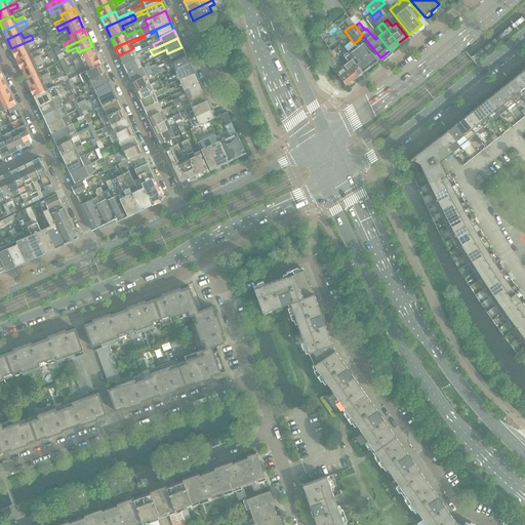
[(30,52),(28,46),(35,43),(33,39),(11,48),(16,59),(30,52)]
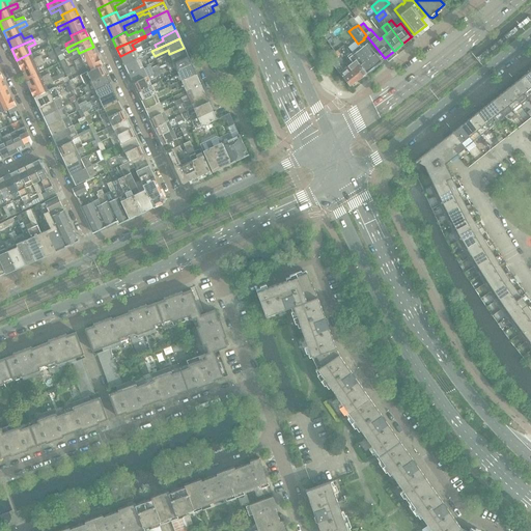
[(381,61),(367,44),(353,55),(366,73),(381,61)]
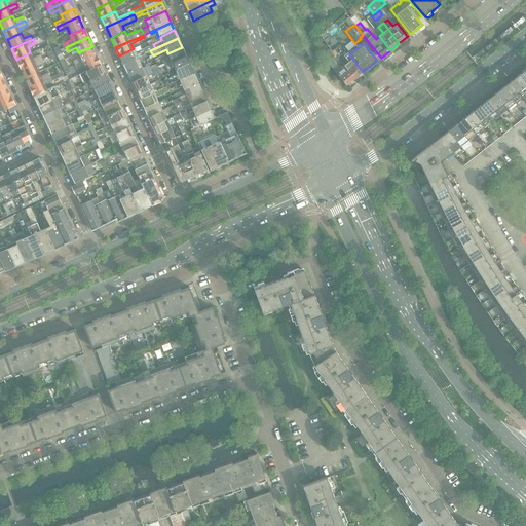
[(75,65),(97,55),(92,46),(78,52),(80,57),(73,61),(75,65)]
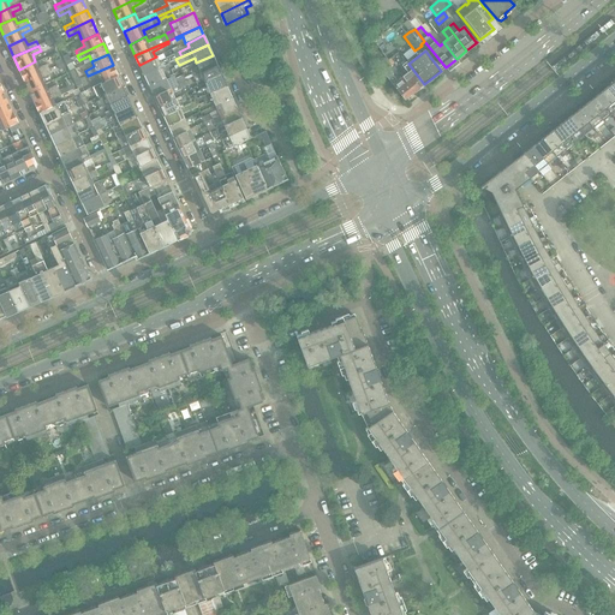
[(143,75),(175,59),(173,54),(159,61),(156,57),(139,65),(143,75)]
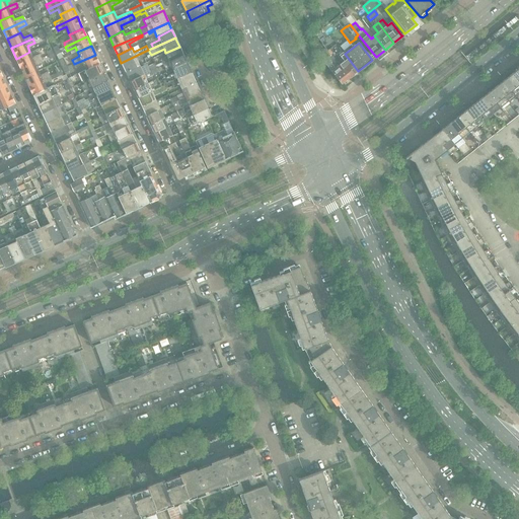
[(163,65),(183,56),(179,47),(165,53),(167,56),(161,59),(163,65)]
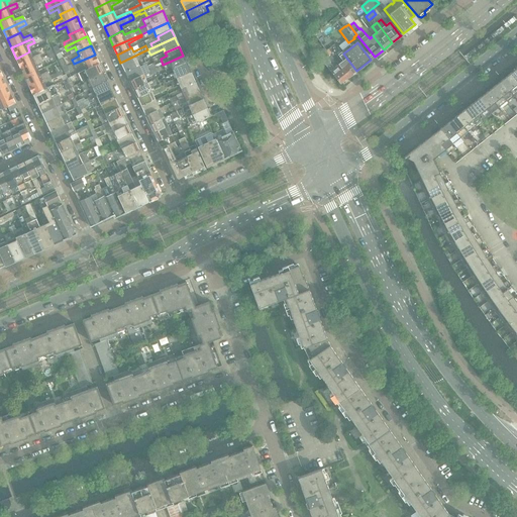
[(64,59),(59,49),(55,52),(56,56),(57,55),(59,61),(64,59)]
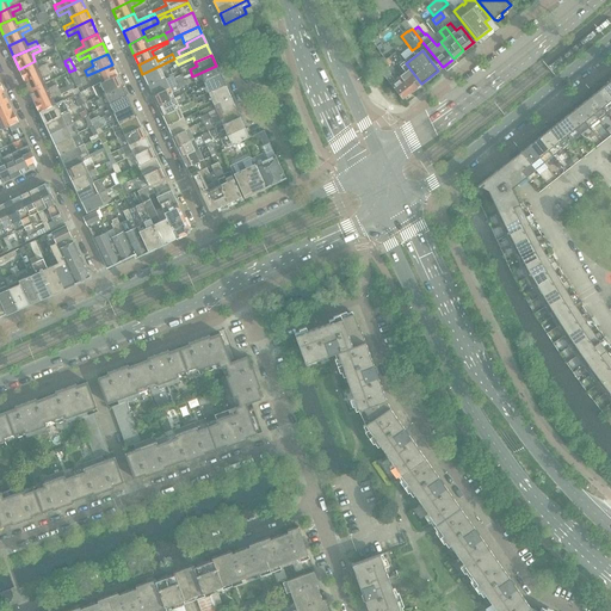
[(172,73),(170,69),(178,65),(174,59),(142,74),(148,86),(165,78),(172,73)]
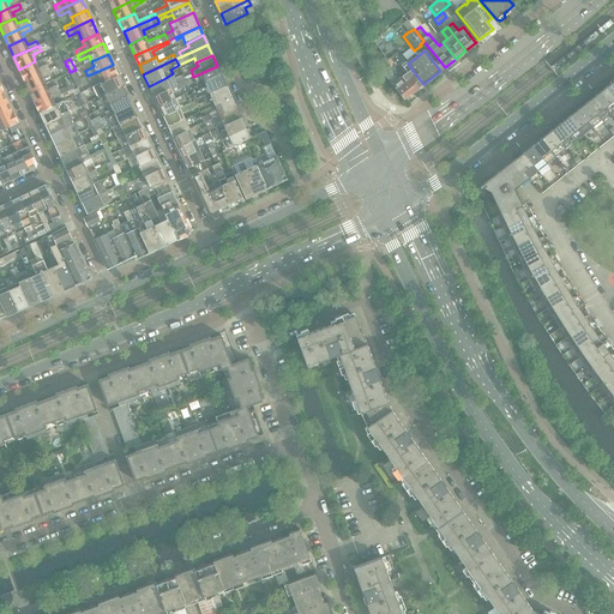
[(24,80),(49,68),(47,64),(38,68),(35,61),(19,70),(24,80)]
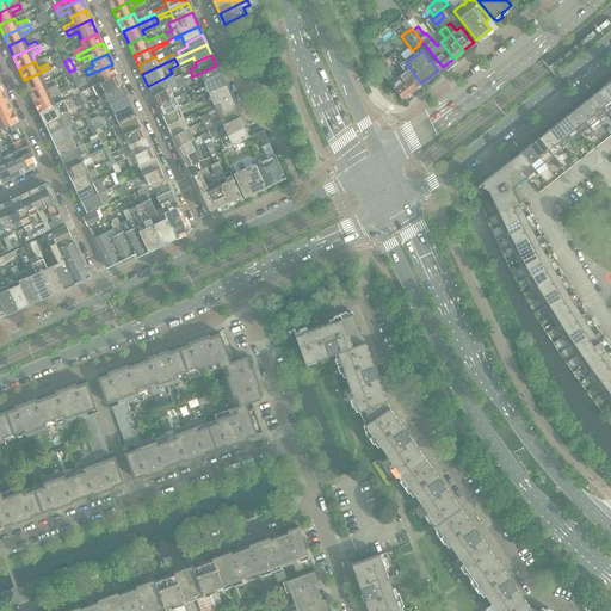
[(421,84),(406,63),(403,61),(400,65),(405,72),(400,75),(412,91),(412,92),(421,84)]
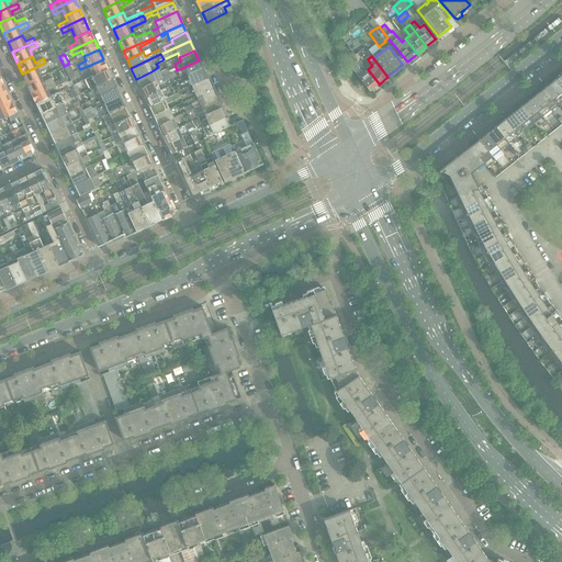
[(108,69),(103,59),(80,69),(82,74),(90,70),(92,76),(108,69)]
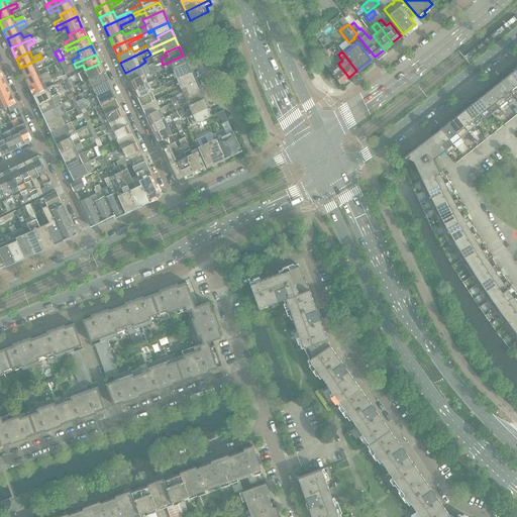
[(186,63),(183,56),(163,65),(165,69),(171,66),(173,70),(186,63)]
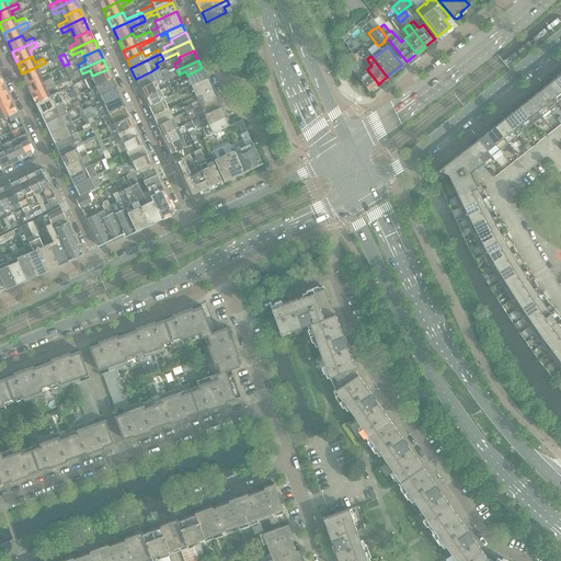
[(42,76),(39,71),(47,67),(45,63),(22,73),(26,82),(42,76)]
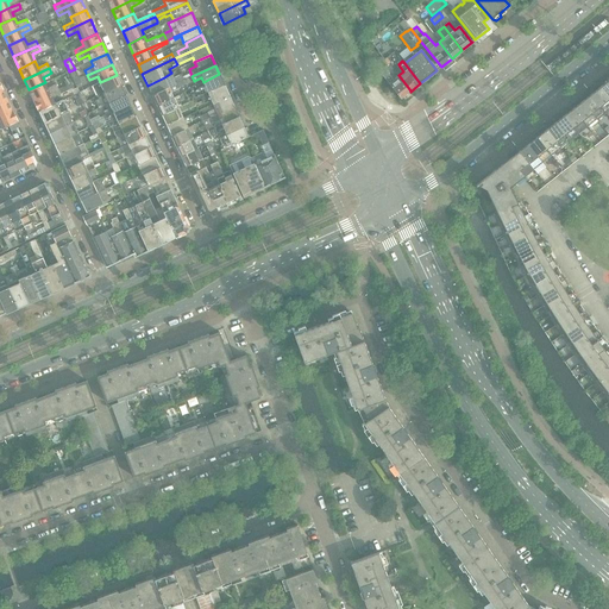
[(410,90),(399,75),(393,80),(383,68),(378,71),(383,76),(401,99),(410,90)]
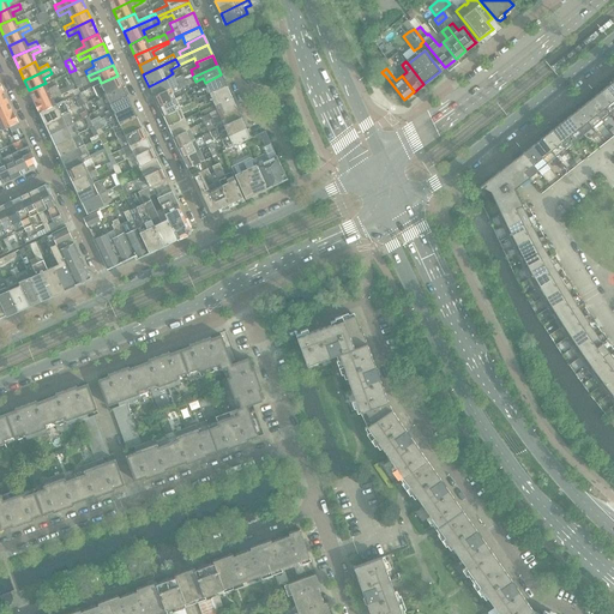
[(152,95),(185,80),(182,74),(168,82),(166,78),(149,86),(152,95)]
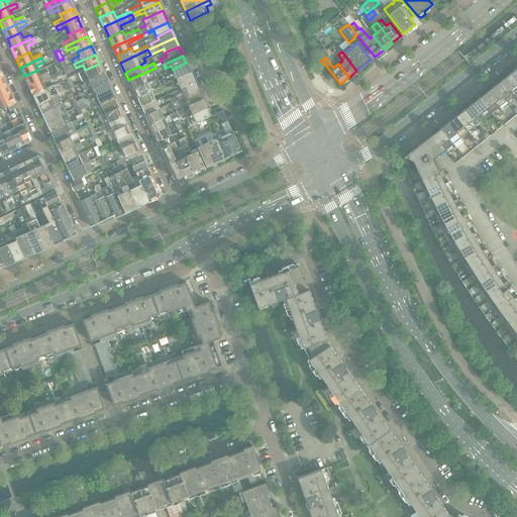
[(164,85),(191,73),(186,63),(173,70),(174,73),(162,80),(164,85)]
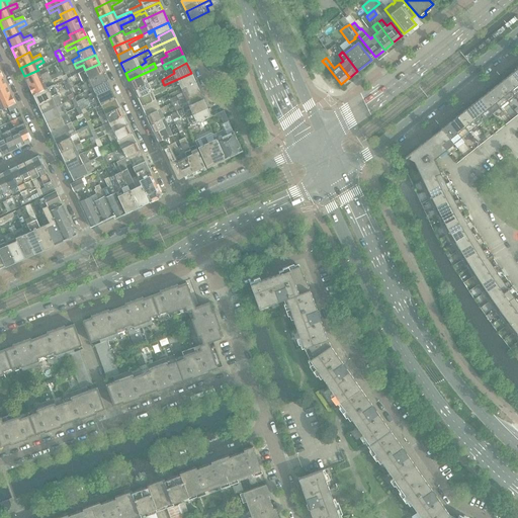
[(82,82),(103,72),(99,64),(85,70),(84,71),(86,74),(80,77),(82,82)]
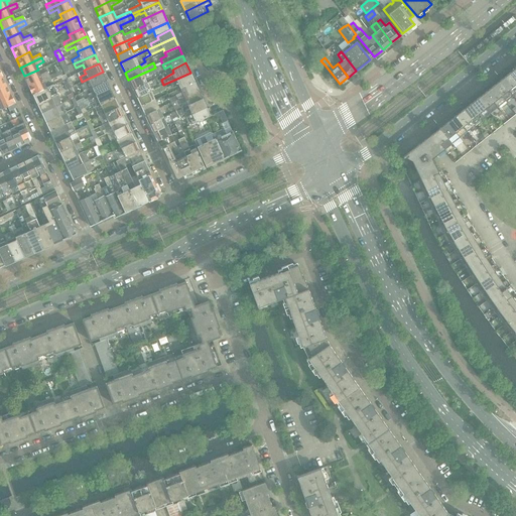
[(515,68),(513,66),(506,72),(515,84),(515,68)]
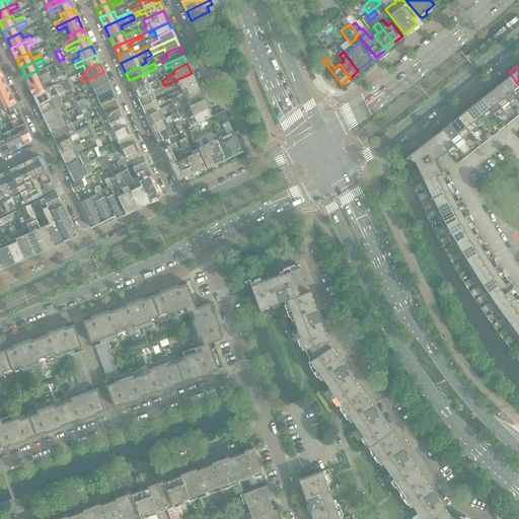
[(153,81),(151,75),(158,72),(156,68),(129,80),(134,90),(153,81)]
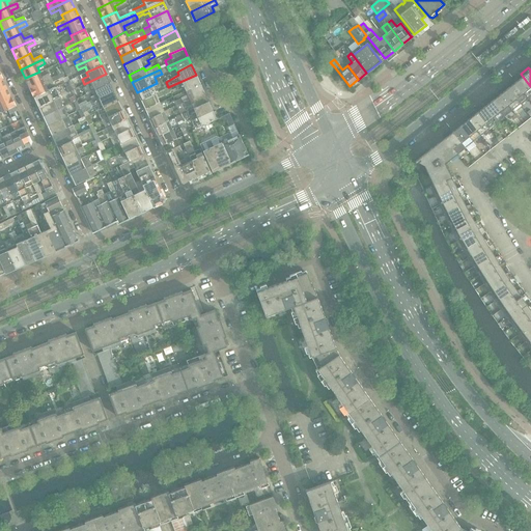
[(29,87),(51,78),(49,74),(42,77),(39,72),(25,78),(29,87)]
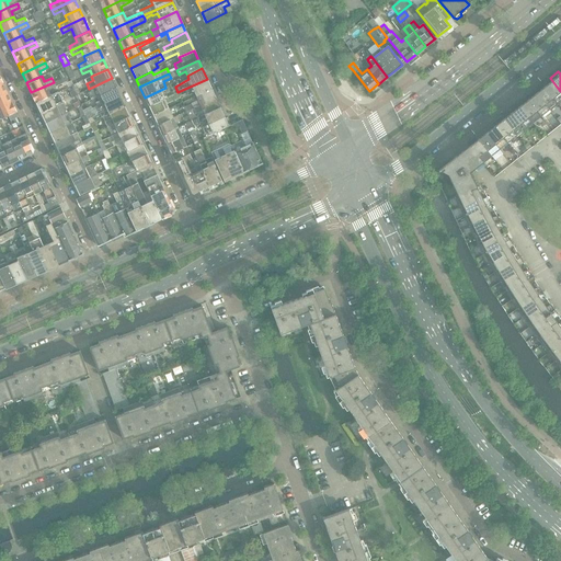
[(98,96),(116,88),(112,78),(89,89),(91,91),(88,93),(90,100),(98,96)]
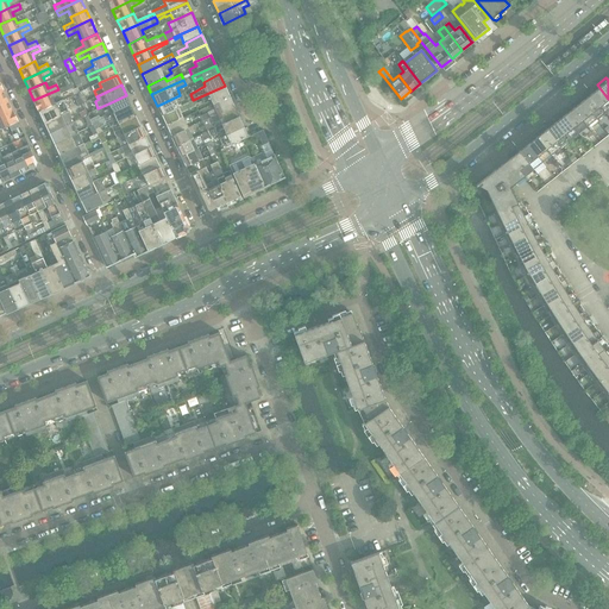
[(608,107),(608,99),(597,85),(589,90),(604,112),(608,107)]
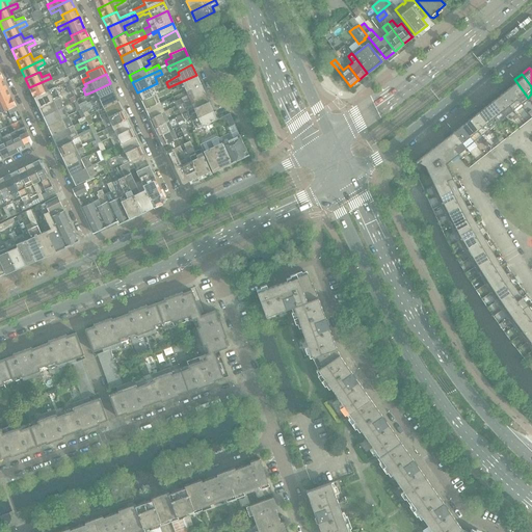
[(201,84),(196,75),(168,87),(170,90),(177,87),(178,90),(184,87),(186,90),(201,84)]
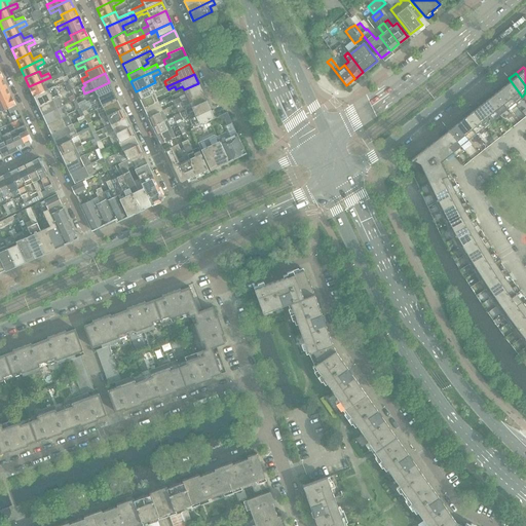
[(47,89),(45,84),(52,81),(50,77),(29,86),(33,96),(47,89)]
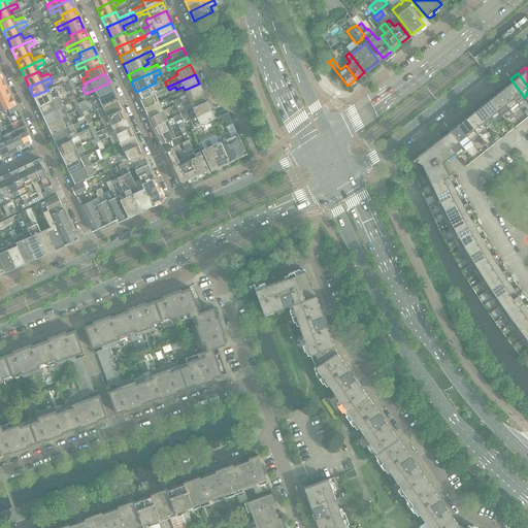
[(75,88),(71,78),(67,80),(69,86),(71,90),(74,88),(75,88)]
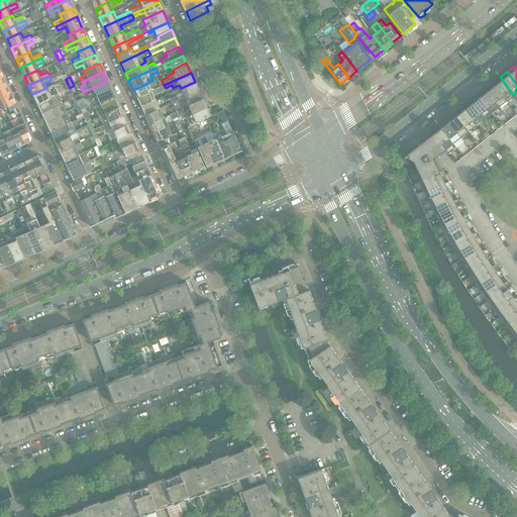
[(513,95),(500,77),(492,83),(506,101),(513,95)]
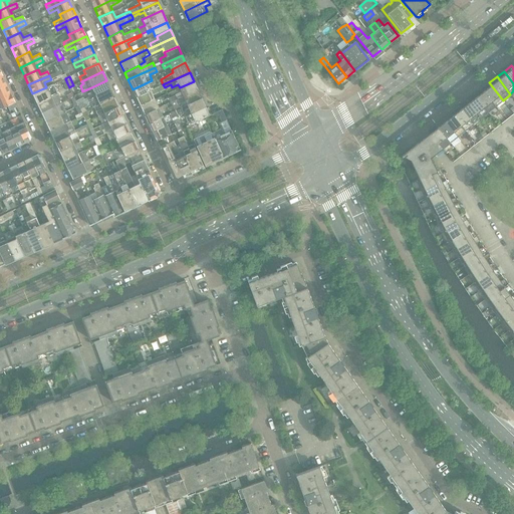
[(136,96),(163,84),(161,79),(154,83),(152,80),(133,89),(136,96)]
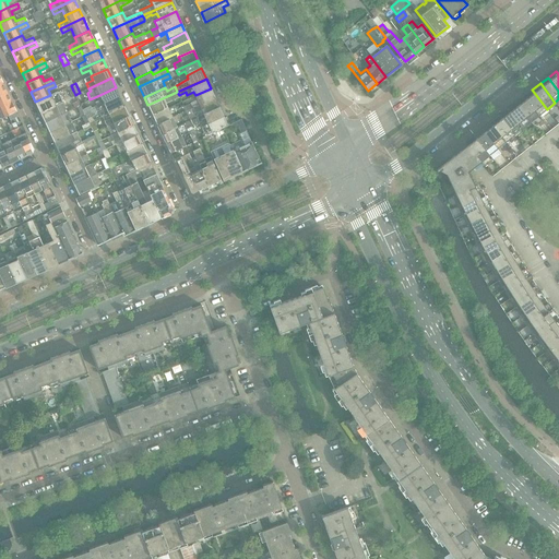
[(98,107),(120,97),(116,87),(97,96),(99,100),(96,102),(98,107)]
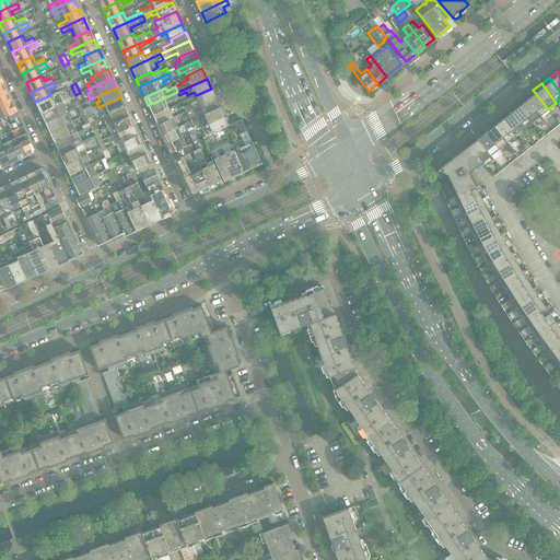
[(216,98),(211,89),(196,95),(200,105),(216,98)]
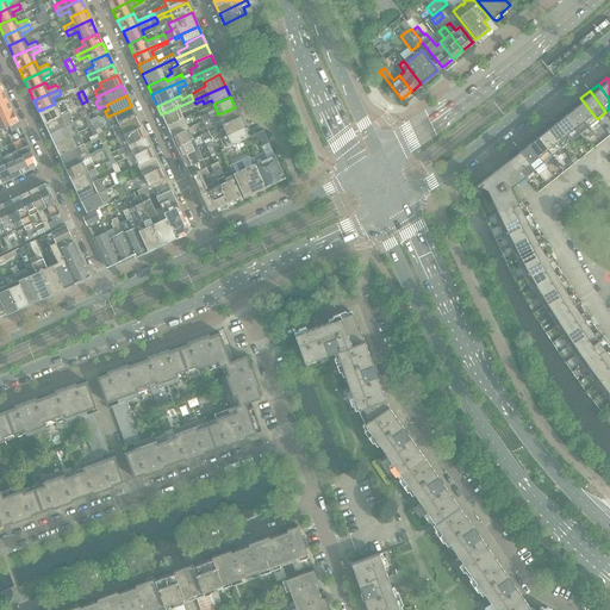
[(597,119),(580,98),(572,105),(587,126),(597,119)]
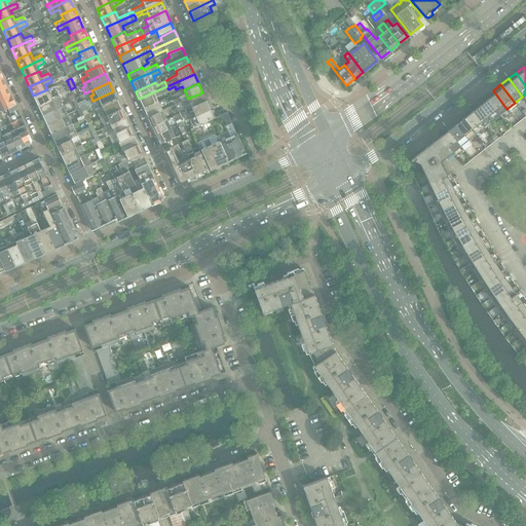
[(156,98),(170,91),(168,89),(166,86),(139,99),(144,109),(158,102),(156,98)]
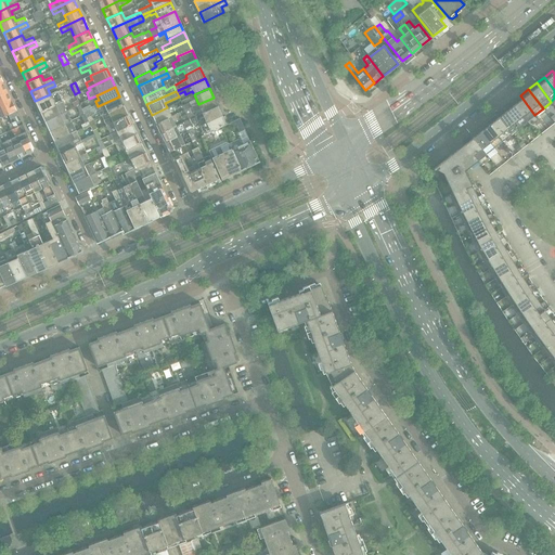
[(0,106),(12,101),(7,92),(0,94),(0,106)]
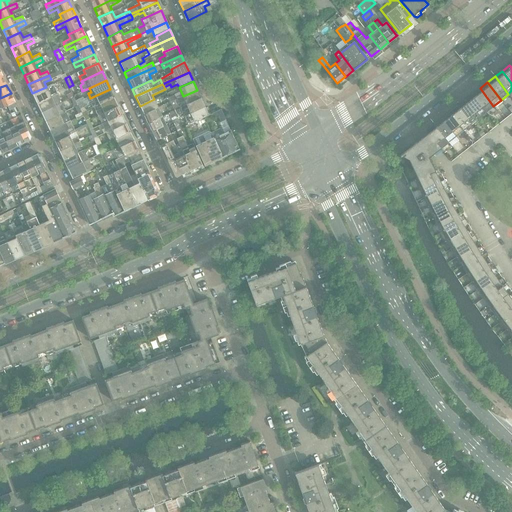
[(37,103),(57,93),(53,85),(47,87),(46,87),(32,93),(37,103)]
